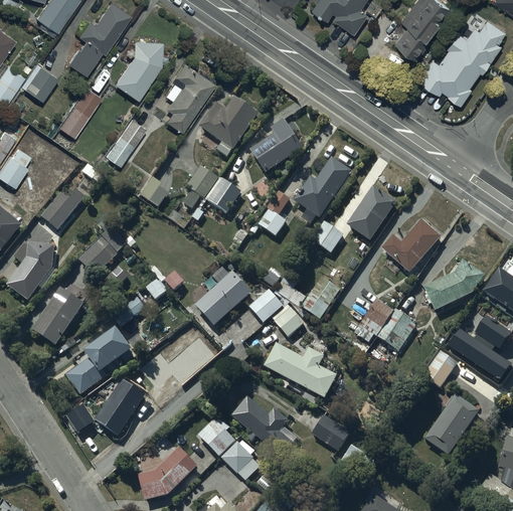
[(44,0),(34,15),(56,30),(77,0),(44,0)]
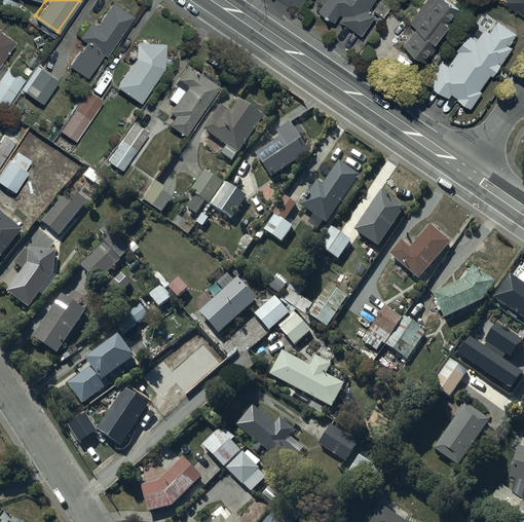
[(84,73),(102,48),(104,50),(118,30),(119,30),(131,12),(112,0),(109,0),(95,22),(89,17),(78,35),(84,39),(79,46),(76,44),(66,61),(84,73)]
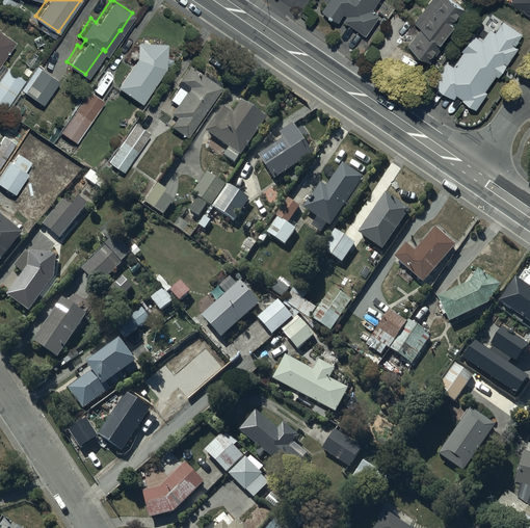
[(371,5),(374,0),(321,0),(317,6),(337,19),(340,15),(364,31),(378,10),(371,5)]
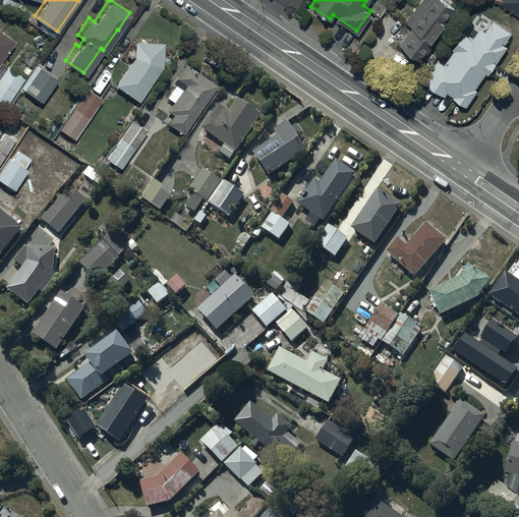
[(453,4),(448,0),(417,0),(404,18),(411,23),(398,41),(419,57),(434,39),(429,36),(453,4)]
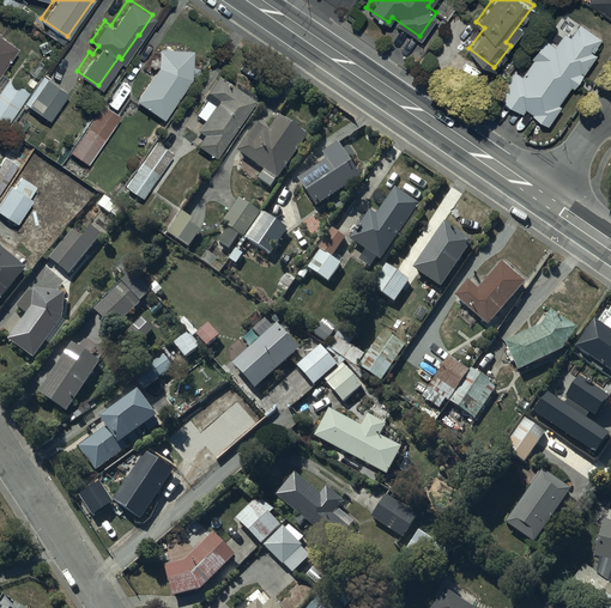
[(588,0),(610,16),(610,14),(610,0),(588,0)]
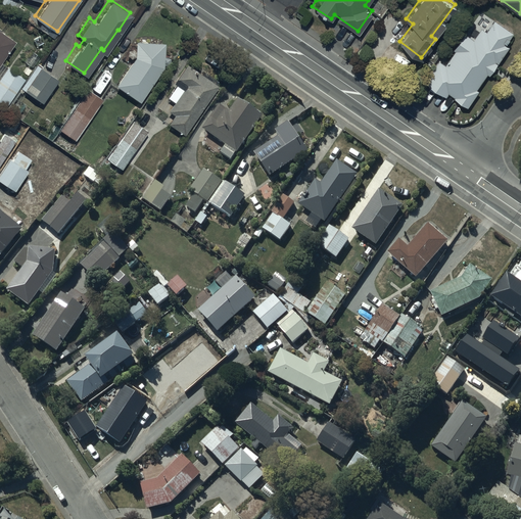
[(438,57),(424,77),(446,93),(448,90),(467,102),(477,87),(476,86),(487,69),(490,71),(510,43),(506,41),(514,30),(493,15),(485,28),(480,24),(472,36),(464,30),(453,45),(456,46),(444,61),(438,57)]
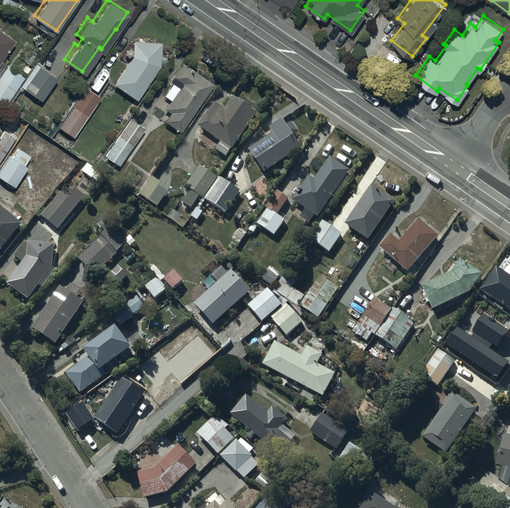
[(0,96),(5,100),(23,74),(0,57),(0,52),(12,35),(0,26),(0,96)]
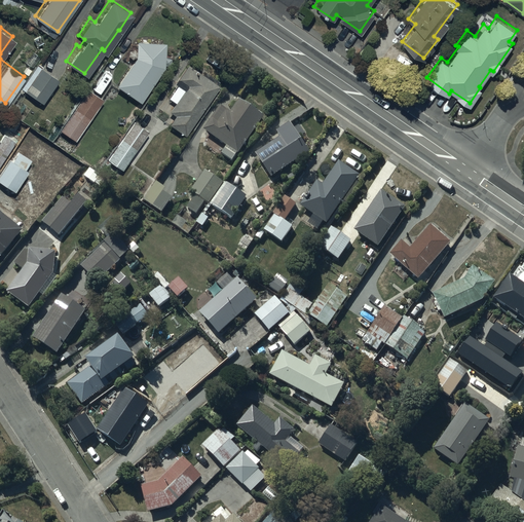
[(158,39),(132,40),(121,57),(127,61),(114,82),(138,98),(159,63),(158,39)]
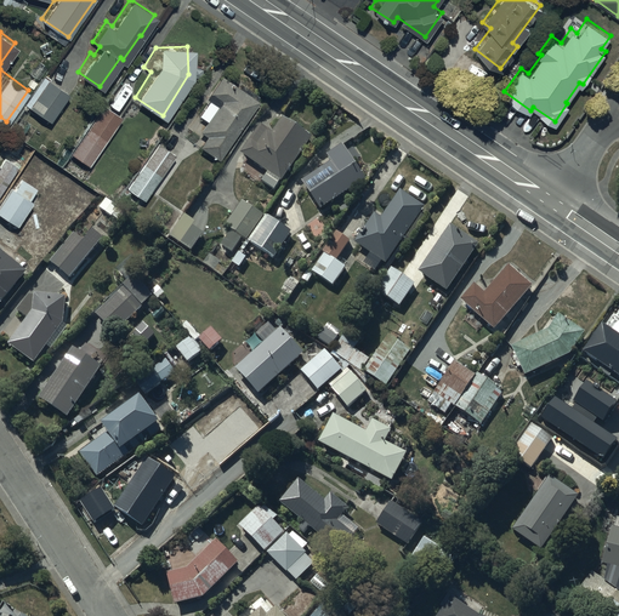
[(22,101),(47,118),(67,91),(41,73),(22,101)]
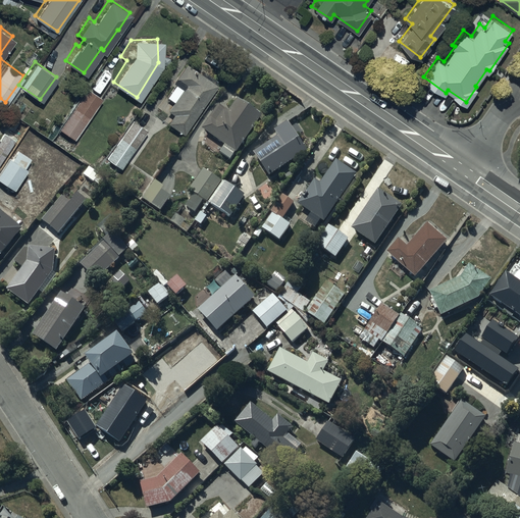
[(185,133),(216,84),(183,62),(170,81),(173,83),(165,94),(172,98),(166,107),(171,110),(165,120),(185,133)]
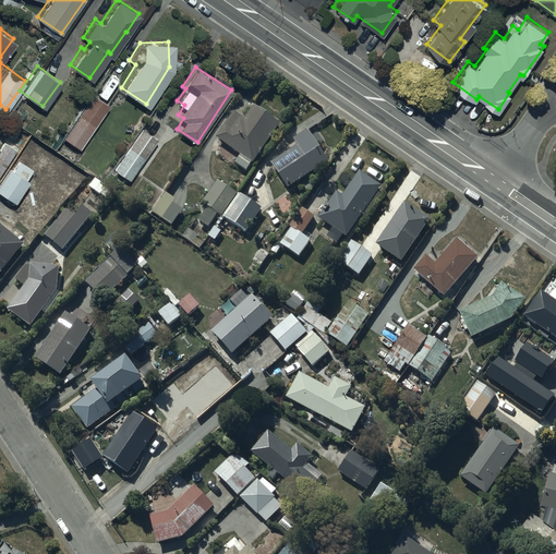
[(79,146),(107,103),(99,97),(91,92),(62,135),(79,146)]
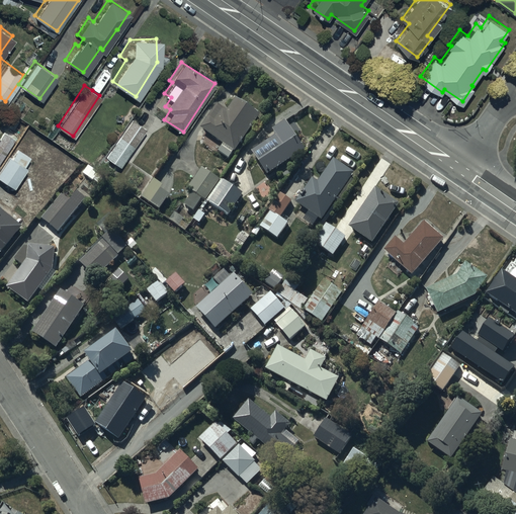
[(226,107),(218,101),(199,127),(223,144),(218,150),(229,157),(259,114),(234,96),(226,107)]
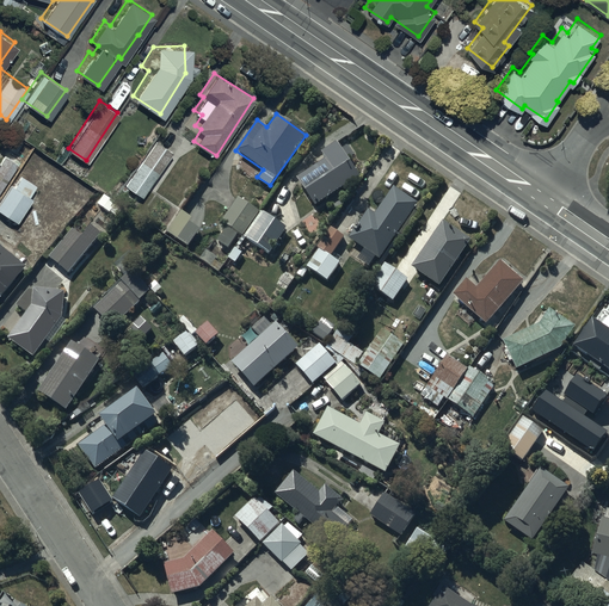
[(168,148),(152,138),(137,164),(133,161),(121,180),(142,193),(168,148)]
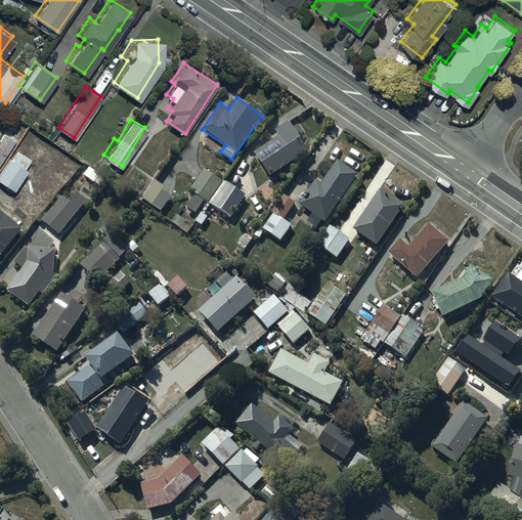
[(274,130),(277,135),(254,150),(269,174),(304,150),(296,138),(300,135),(290,120),(274,130)]
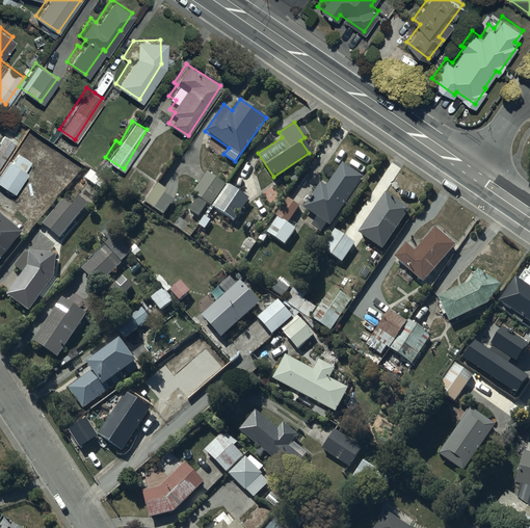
[(0,164),(4,157),(14,140),(0,132),(0,164)]
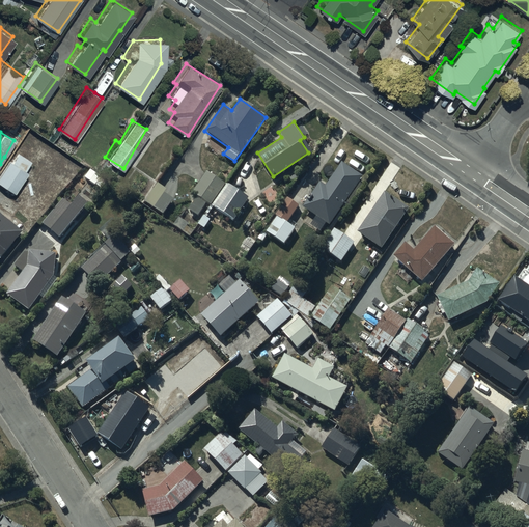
[(6,157),(0,168),(0,182),(15,191),(33,159),(17,149),(11,160),(6,157)]
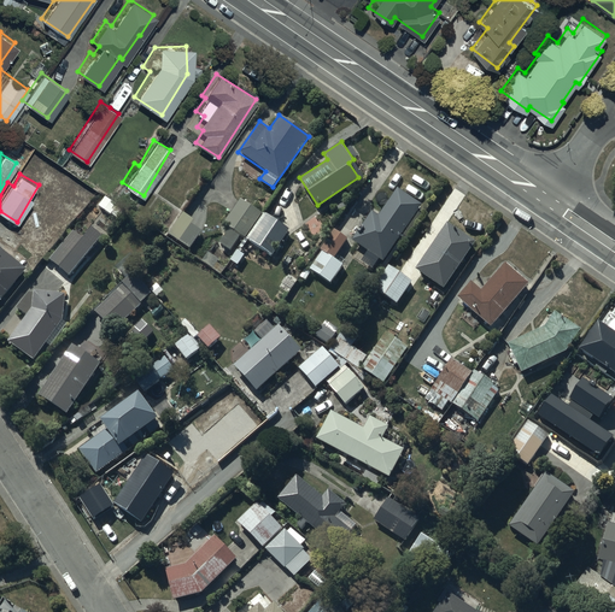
[(421,201),(394,186),(378,215),(369,210),(351,240),(367,249),(361,259),(373,266),(379,257),(384,260),(421,201)]
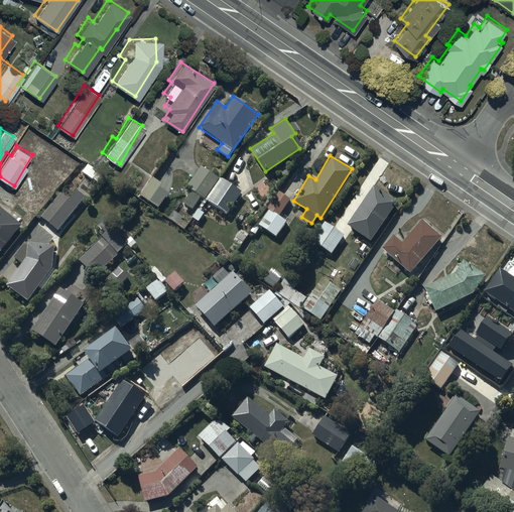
[(101,157),(95,165),(106,173),(112,165),(101,157)]
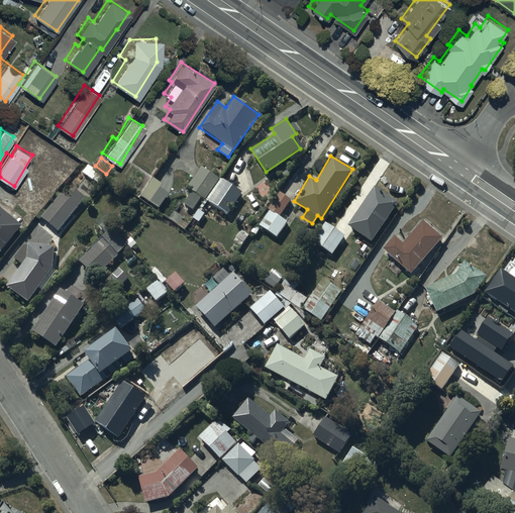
[(88,163),(82,170),(93,179),(99,172),(88,163)]
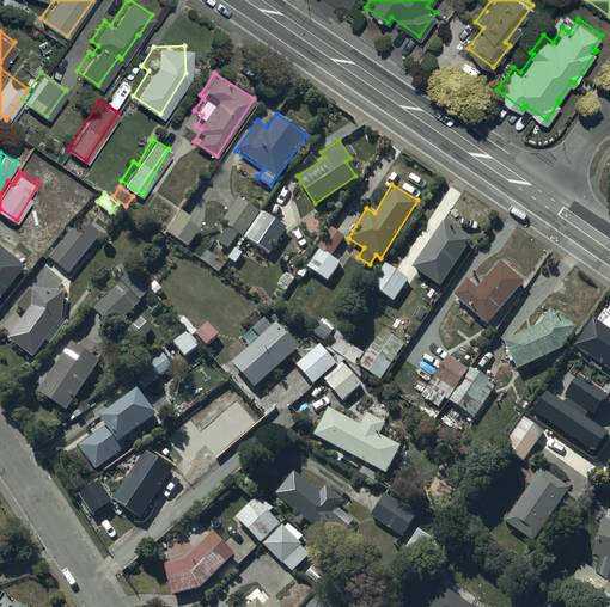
[(260,209),(238,195),(220,221),(225,225),(214,239),(232,251),(260,209)]
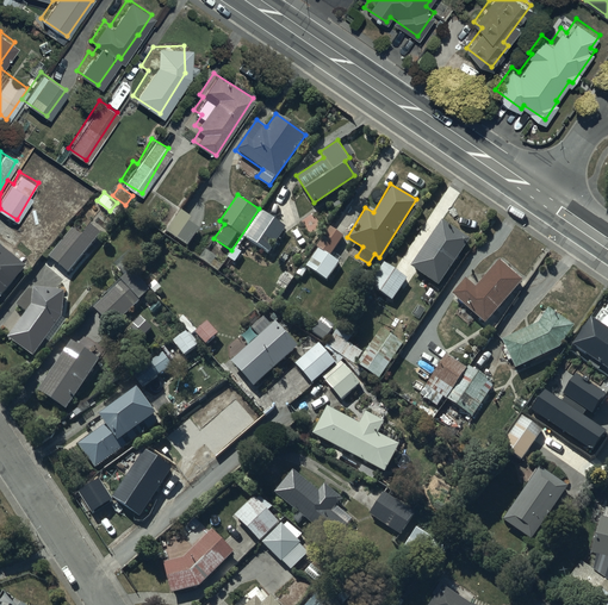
[(283,225),(264,212),(247,235),(266,249),(283,225)]
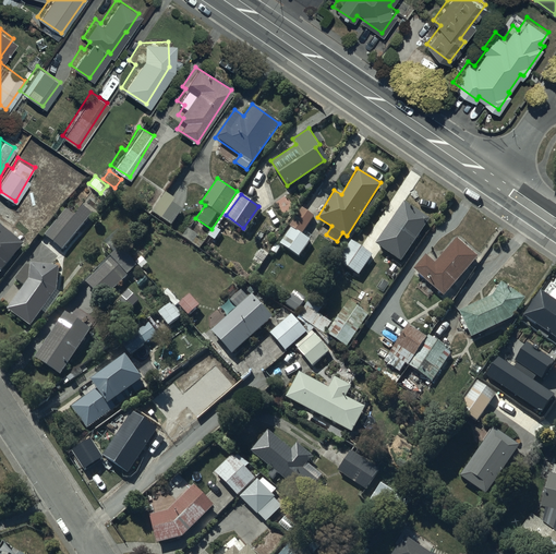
[(430,218),(405,201),(374,243),(395,257),(384,273),(393,279),(405,262),(401,259),(417,238),(421,241),(426,232),(422,228),(430,218)]
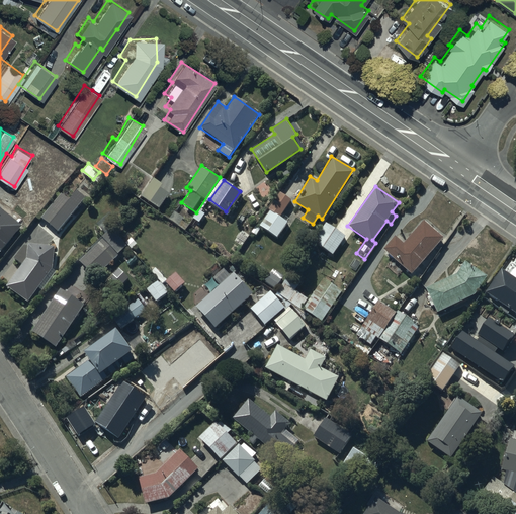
[(57,230),(83,195),(76,189),(69,198),(60,192),(40,217),(57,230)]
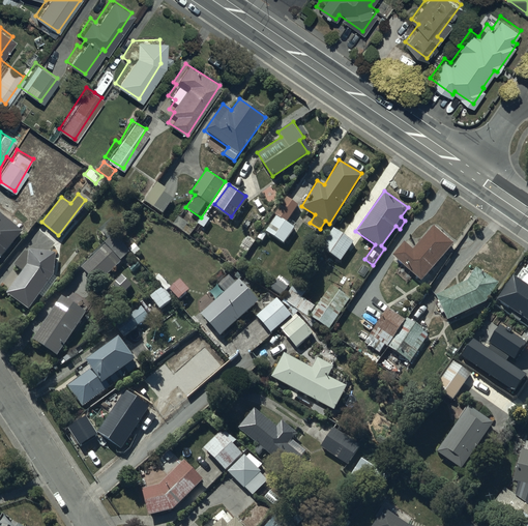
[(0,258),(21,232),(0,214),(0,258)]
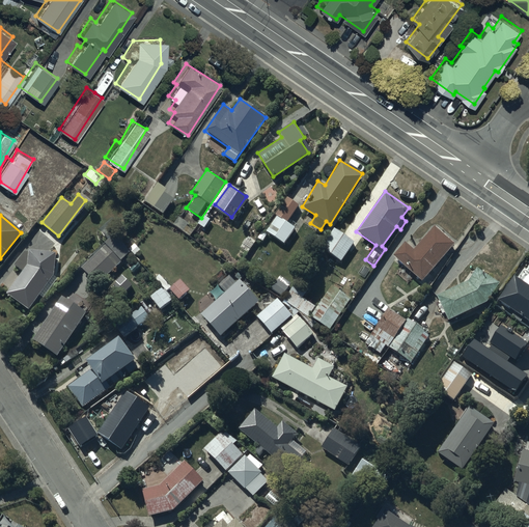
[(265,229),(283,242),(293,226),(274,215),(265,229)]
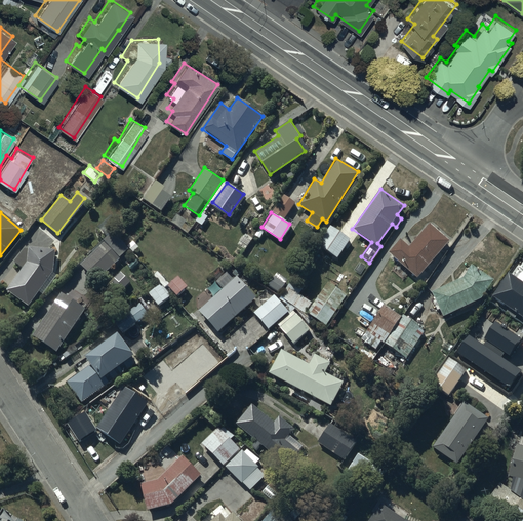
[(415,277),(447,240),(427,223),(412,239),(403,232),(386,252),(415,277)]
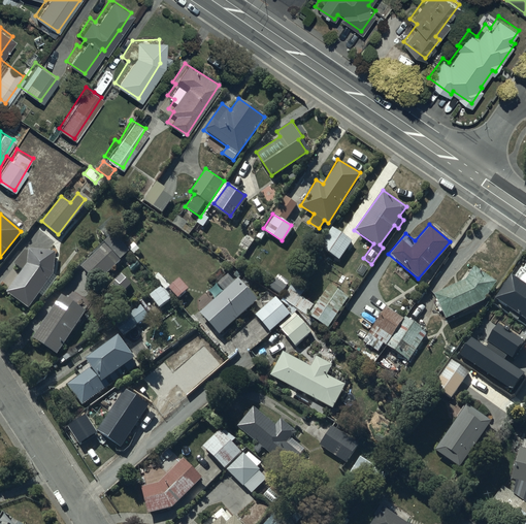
[(310,239),(338,258),(351,239),(331,227),(325,237),(316,232),(310,239)]
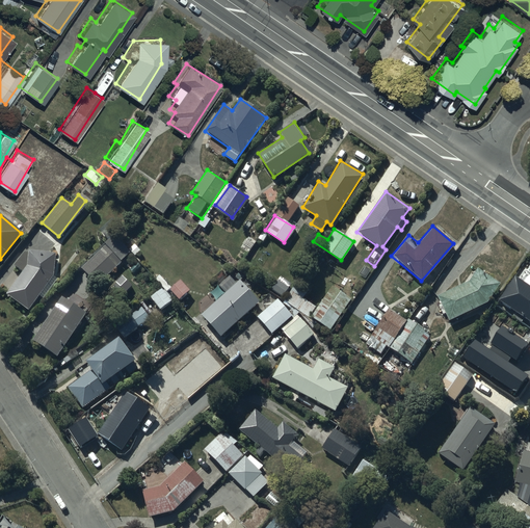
[(98,284),(129,251),(111,234),(80,267),(98,284)]
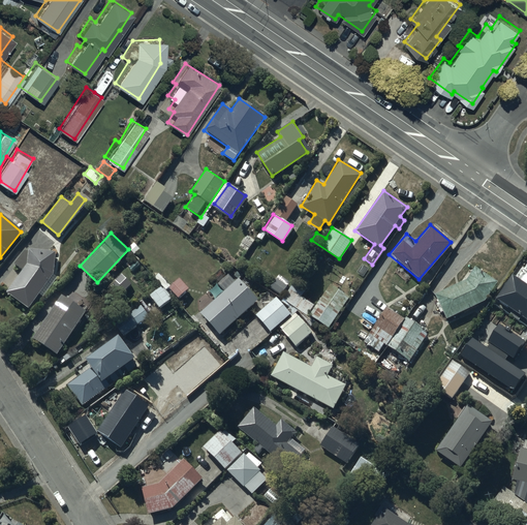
[(22,270),(5,290),(28,309),(40,294),(37,291),(52,272),(55,250),(28,246),(27,250),(23,250),(13,263),(22,270)]
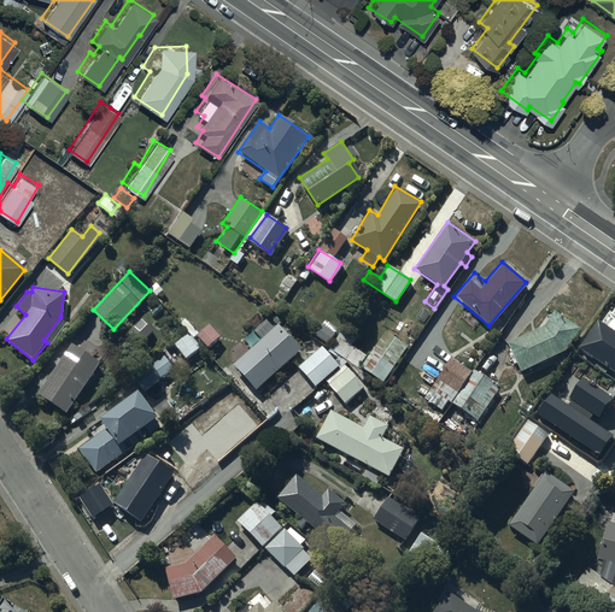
[(551,312),(543,325),(505,342),(519,371),(563,351),(577,329),(551,312)]
